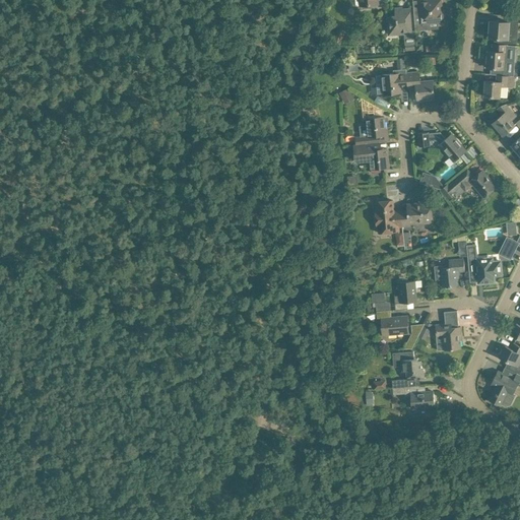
[(412,0),(414,21),(415,30),(429,29),(428,20),(438,19),(438,20),(442,20),(442,16),(441,16),(440,3),(441,3),(440,0),(436,0),(437,0),(427,1),(427,0),(424,0),(418,6),(413,6),(412,0)]
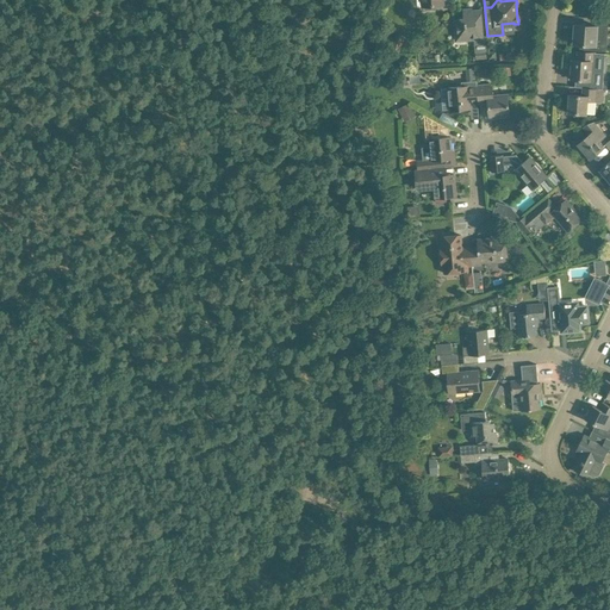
[(487,36),(483,36),(480,11),(465,12),(465,19),(455,20),(456,41),(474,39),(475,53),(475,60),(487,58),(486,51),(489,51),(487,36)]
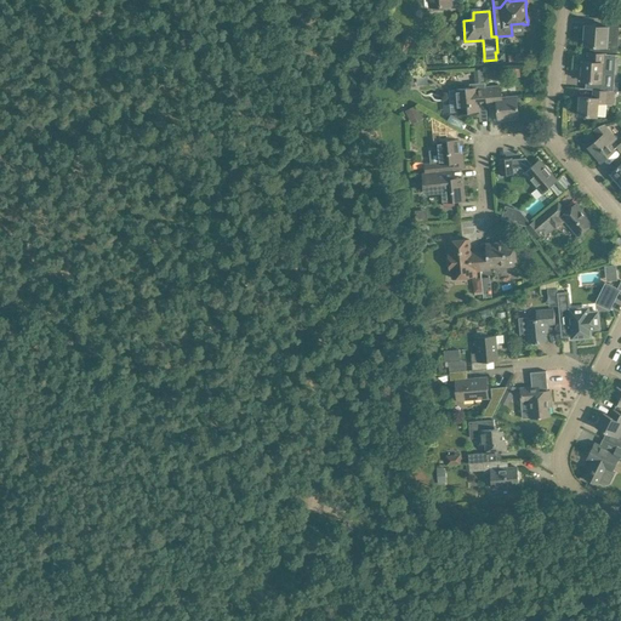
[(586,24),(584,45),(591,45),(591,50),(607,51),(609,27),(598,26),(586,24)]
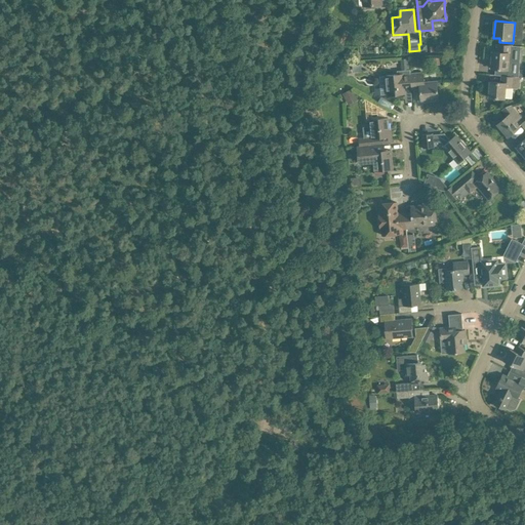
[(335,43),(344,46),(349,32),(340,30),(335,43)]
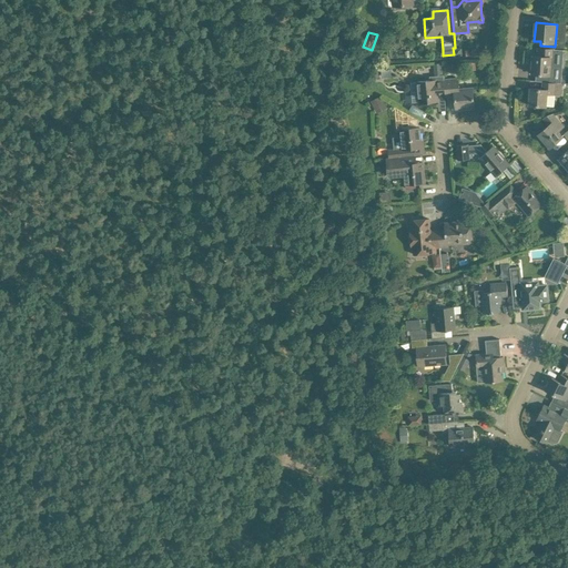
[(533,56),(531,73),(543,74),(550,75),(549,82),(554,82),(560,83),(563,50),(555,49),(549,49),(538,48),(537,56),(533,56)]
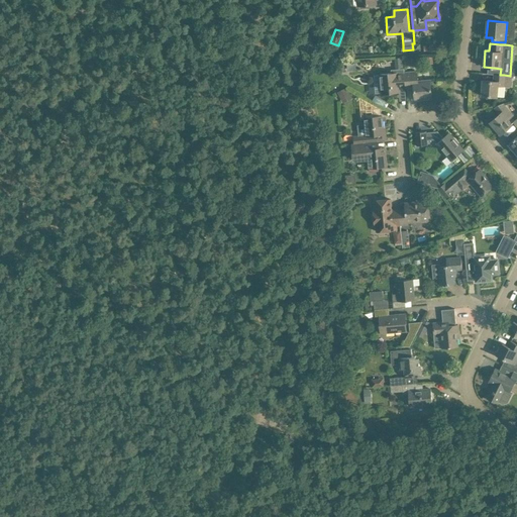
[(398,89),(406,88),(405,72),(404,72),(404,65),(403,59),(403,58),(395,59),(396,70),(399,69),(399,73),(380,74),(380,75),(374,76),(376,94),(382,93),(398,92),(398,89)]
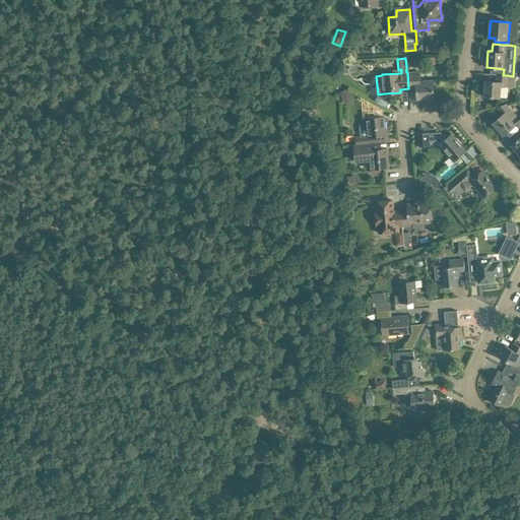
[(407,72),(408,88),(416,87),(417,101),(435,99),(433,80),(420,81),(419,71),(407,72)]
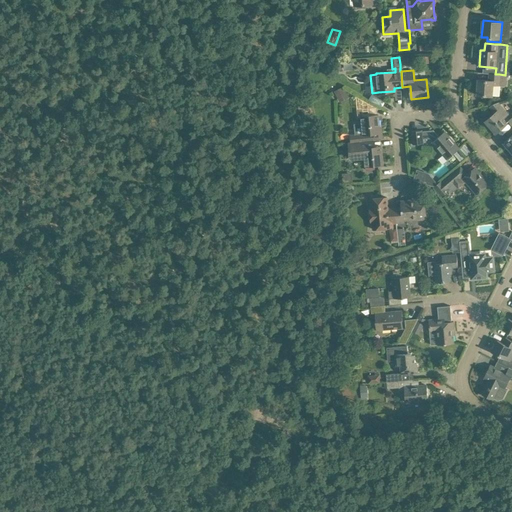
[(478,79),(477,94),(492,95),(493,85),(506,86),(507,75),(505,75),(499,74),(495,74),(489,74),(489,80),(478,79)]
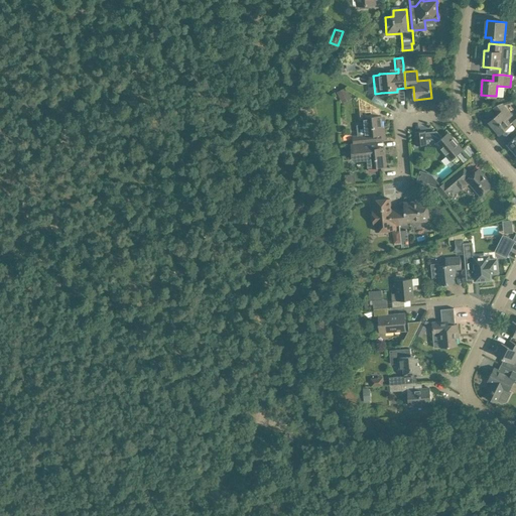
[(351,98),(346,88),(336,92),(342,103),(351,98)]
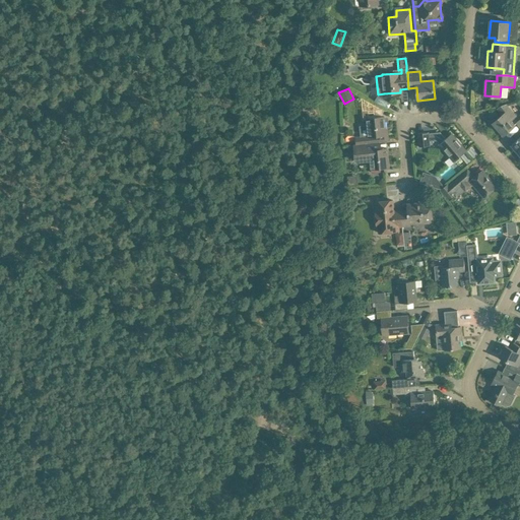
[(516,116),(509,109),(506,105),(500,106),(498,108),(503,115),(493,123),(504,135),(515,125),(511,120),(516,116)]
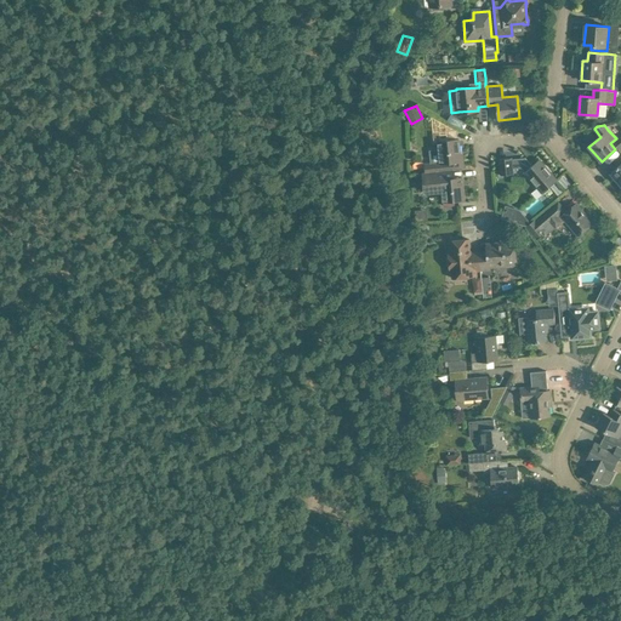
[(425,164),(426,172),(437,171),(454,170),(463,169),(462,155),(460,155),(459,140),(434,141),(436,151),(439,151),(440,163),(425,164)]
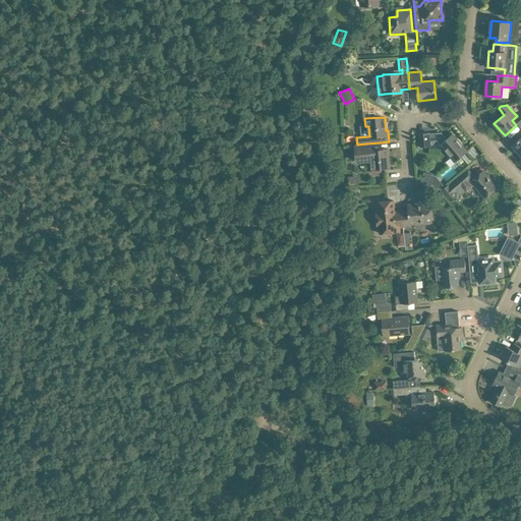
[(420,147),(428,146),(427,142),(438,141),(451,157),(450,158),(455,164),(461,159),(460,158),(467,152),(452,134),(447,138),(441,132),(429,133),(429,132),(419,133),(420,147)]
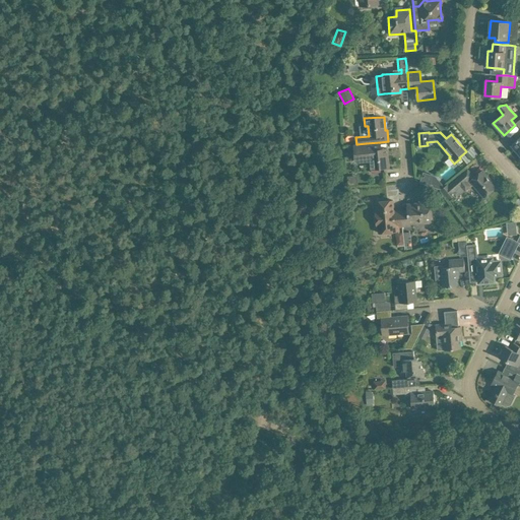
[(519,136),(511,144),(519,154),(519,136)]
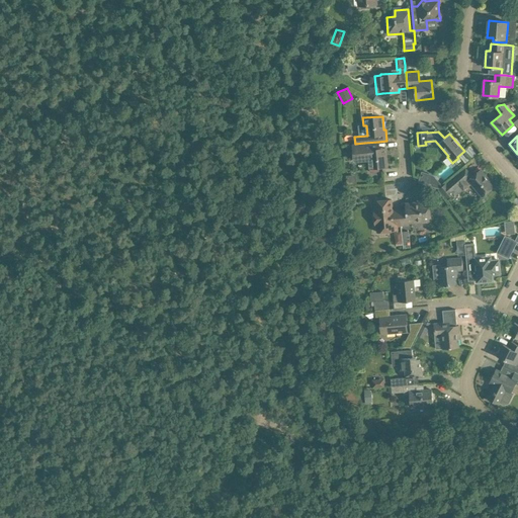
[(385,148),(379,149),(378,142),(364,143),(355,144),(356,161),(369,160),(369,168),(377,167),(379,167),(387,166),(385,148)]
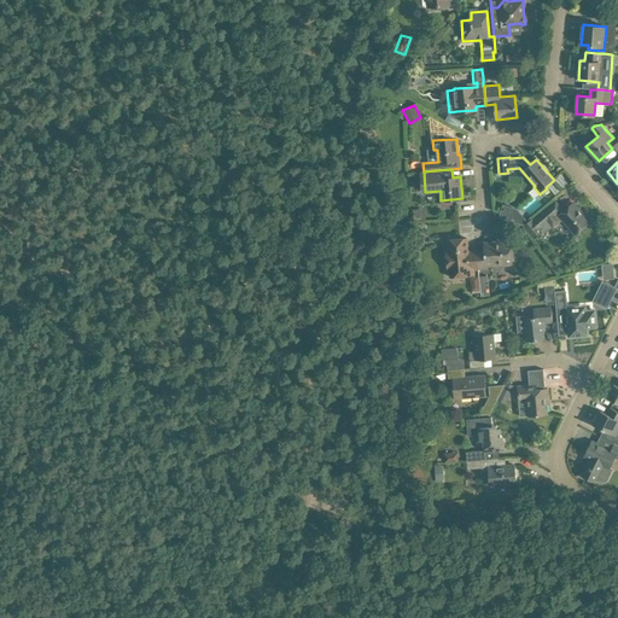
[(547,210),(542,214),(534,221),(532,219),(523,226),(532,237),(541,231),(543,234),(553,226),(553,227),(561,219),(575,234),(581,229),(590,222),(573,203),(564,211),(555,202),(547,210)]
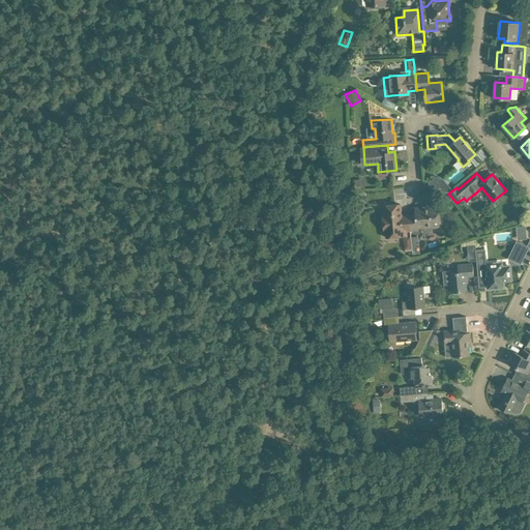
[(429,185),(449,193),(451,187),(444,179),(432,175),(429,185)]
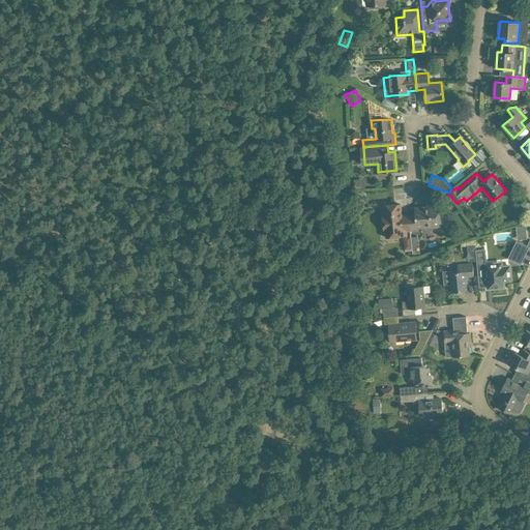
[(413,231),(411,215),(402,216),(401,204),(383,206),(384,214),(383,215),(384,232),(386,231),(386,237),(407,236),(406,232),(413,231)]
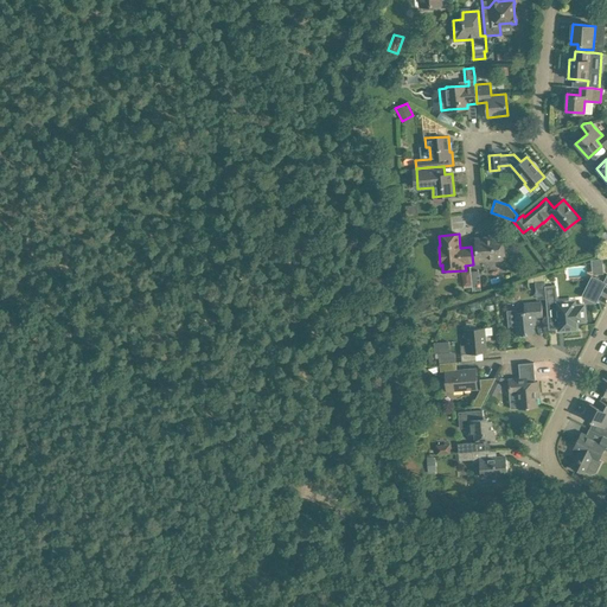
[(477,246),(471,247),(473,264),(478,264),(478,261),(505,259),(503,238),(485,240),(485,237),(475,238),(477,246)]
